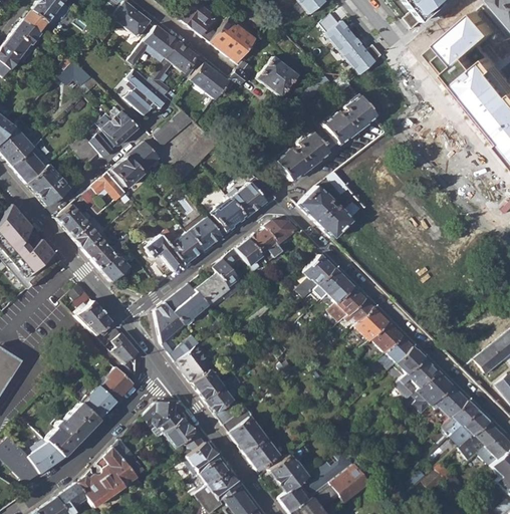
[(61,0),(38,0),(23,20),(40,32),(47,23),(51,25),(55,25),(60,19),(65,18),(72,9),(64,2),(61,0)]
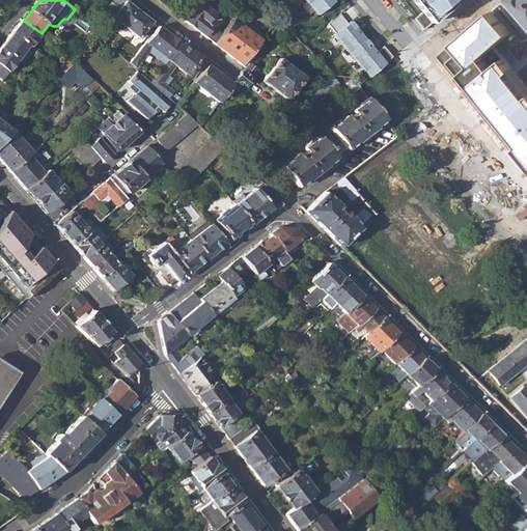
[(117,0),(103,18),(111,24),(129,1),(128,0),(117,0)]
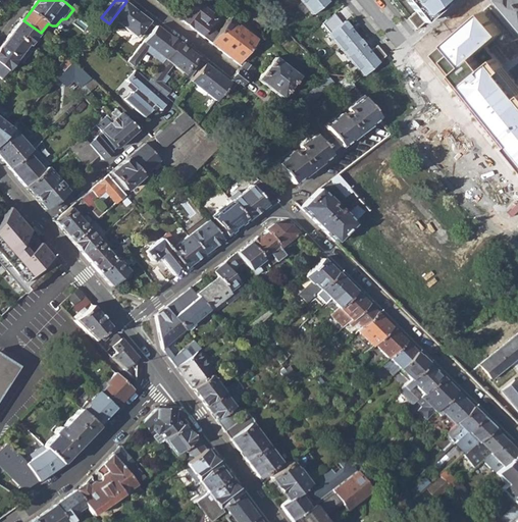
[(197,0),(183,18),(214,43),(220,35),(205,23),(216,10),(203,0),(197,0)]
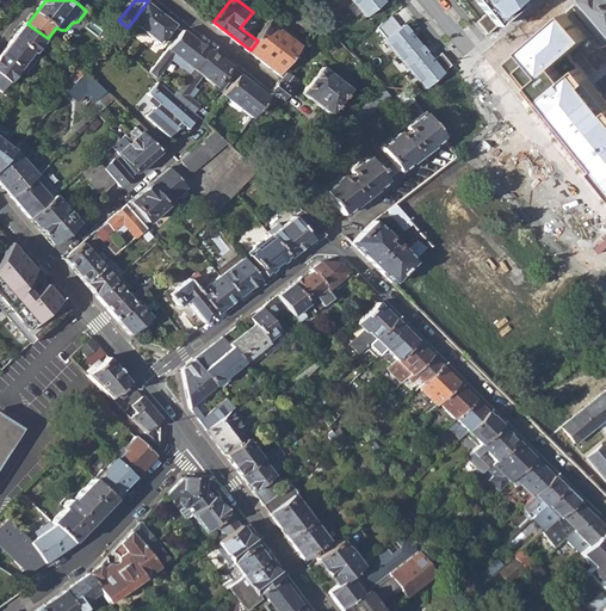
[(356,0),(370,17),(389,0),(356,0)]
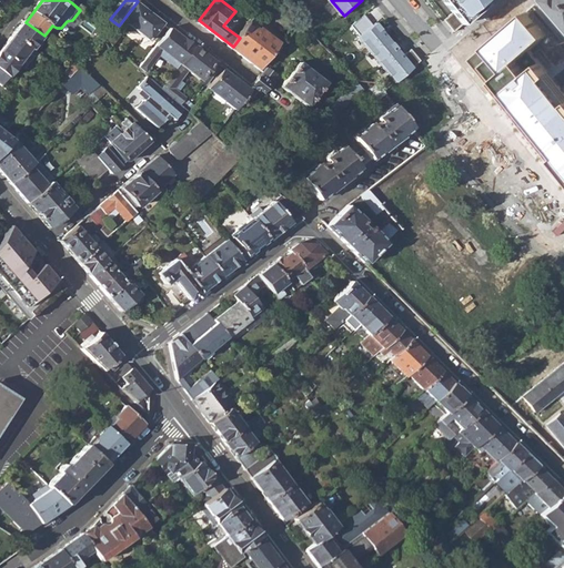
[(464,23),(492,0),(444,0),(455,13),(464,23)]
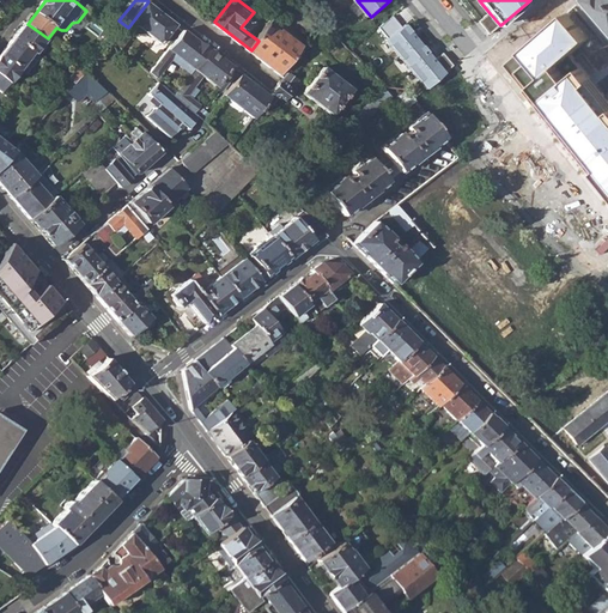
[(607,0),(594,0),(607,16),(607,0)]
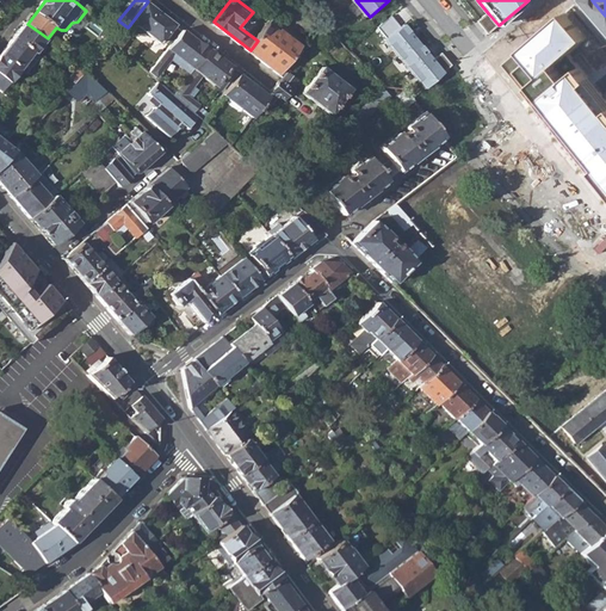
[(150,34),(164,44),(179,25),(148,1),(128,28),(117,41),(125,48),(135,35),(150,34)]
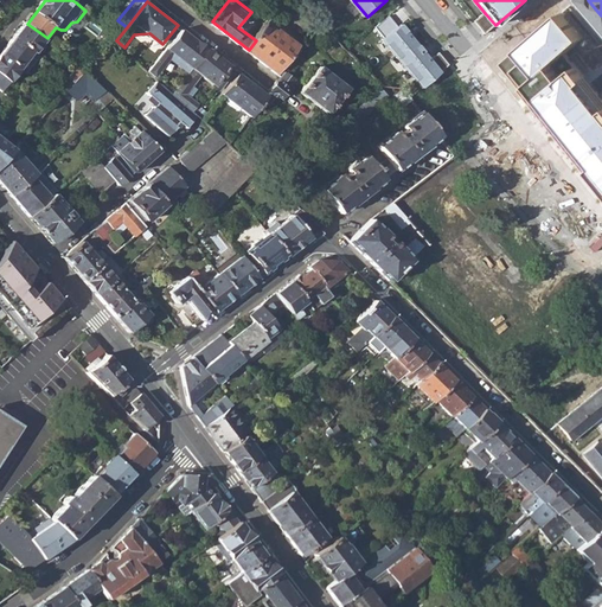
[(589,37),(567,12),(510,62),(549,110),(590,76),(570,52),(589,37)]
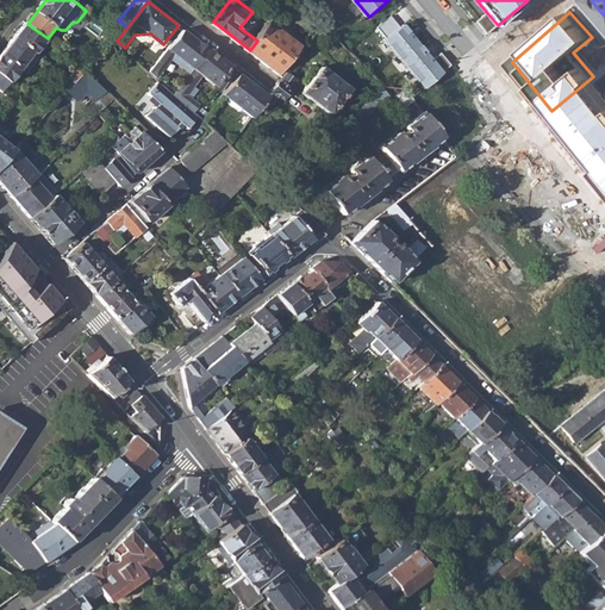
[(488,33),(498,25),(488,14),(479,22),(488,33)]
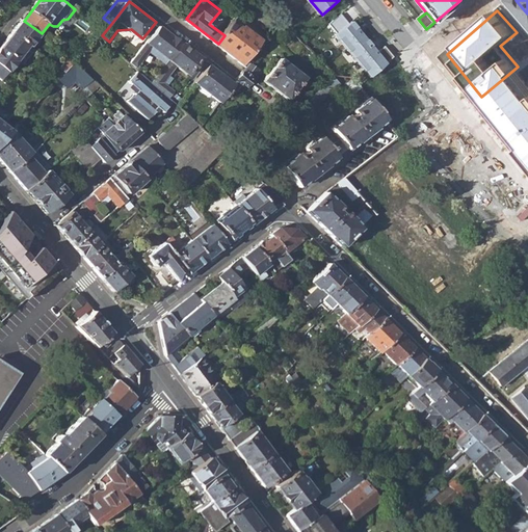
[(351,24),(344,15),(333,23),(341,32),(338,34),(373,76),(395,56),(387,46),(378,52),(354,22),(351,24)]
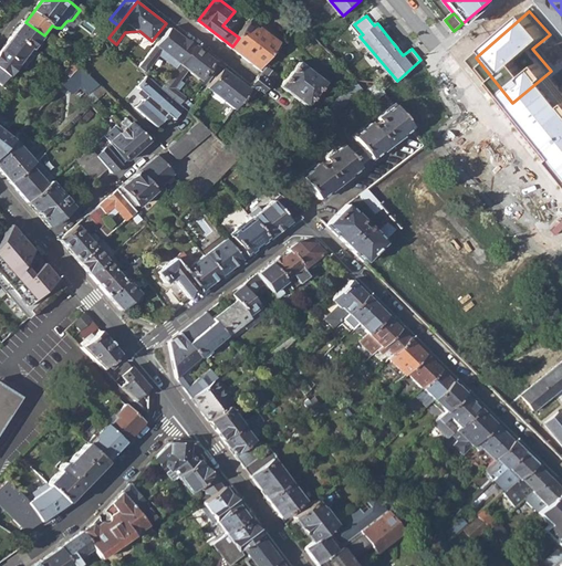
[(232,46),(261,69),(280,44),(281,43),(260,28),(262,25),(253,19),(239,38),(232,46)]
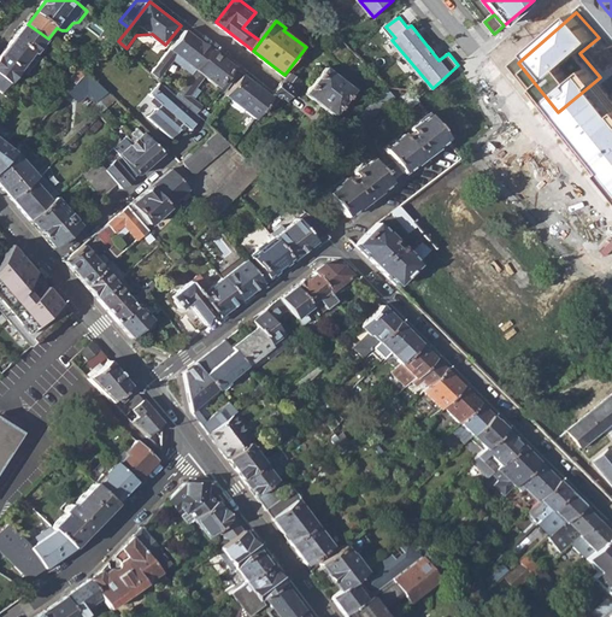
[(37,52),(40,53),(49,41),(48,39),(28,24),(18,36),(37,52)]
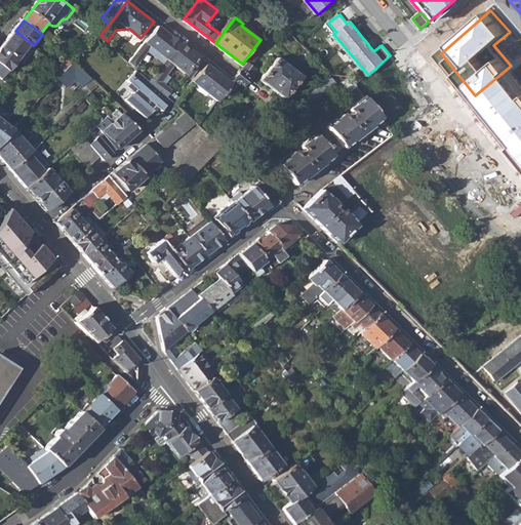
[(166,64),(183,44),(160,27),(131,63),(136,68),(150,51),(166,64)]
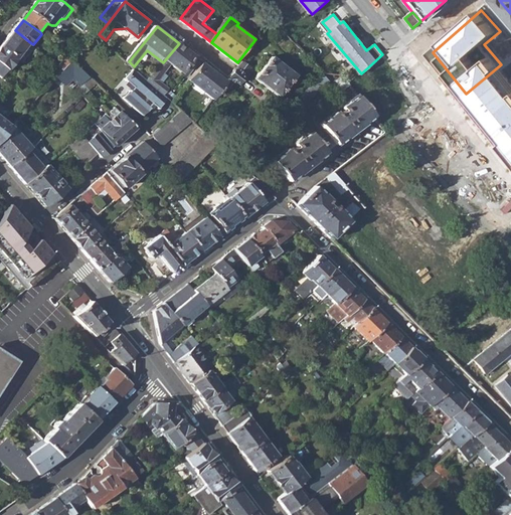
[(20,57),(31,43),(15,30),(0,50),(0,59),(11,68),(20,57)]
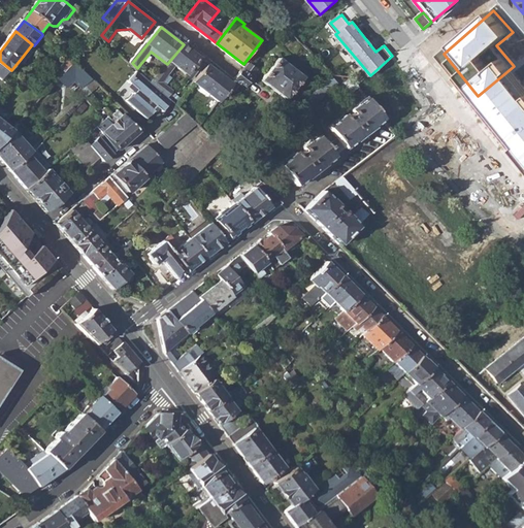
[(265,44),(261,41),(243,64),(247,67),(248,67),(255,58),(265,44)]
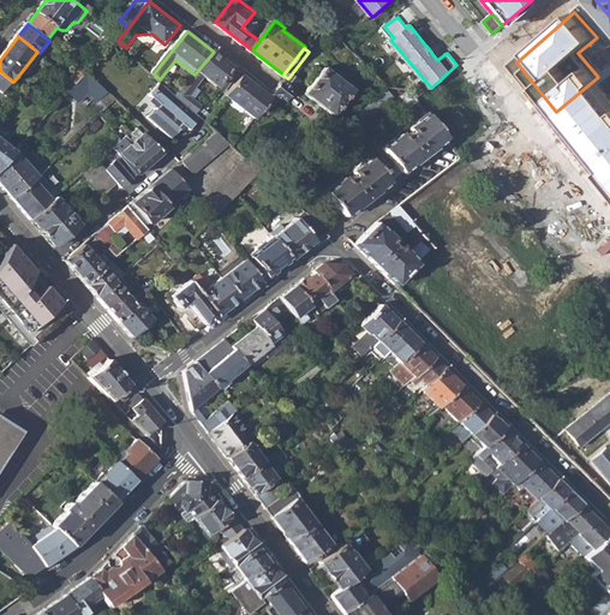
[(30,75),(45,57),(40,53),(37,52),(24,69),(30,75)]
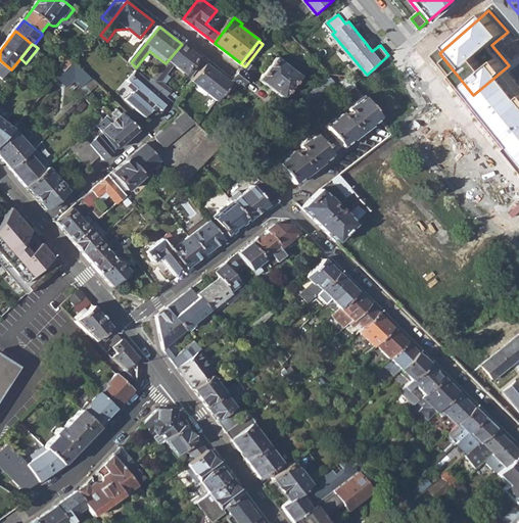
[(152,82),(169,96),(173,91),(167,86),(162,83),(174,68),(176,65),(191,78),(203,60),(182,44),(166,63),(152,82)]
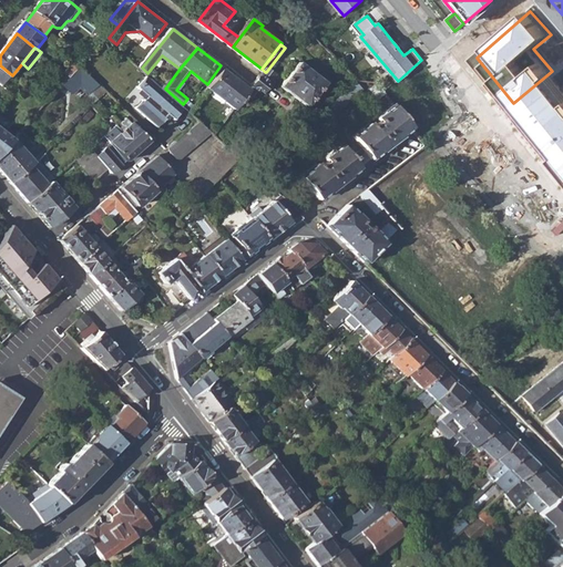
[(67,73),(72,78),(82,66),(77,62),(67,73)]
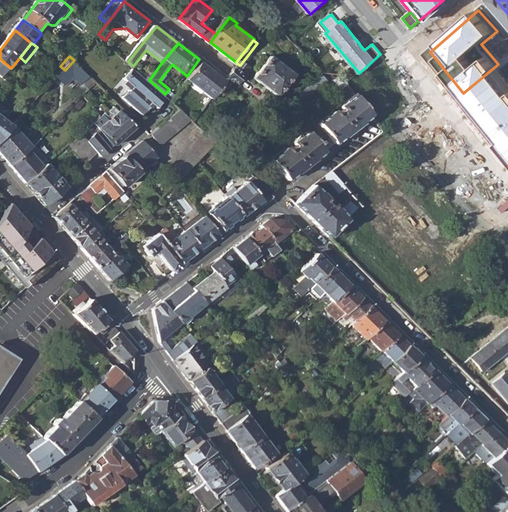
[(228,81),(224,86),(232,93),(234,91),(235,91),(239,87),(237,85),(252,68),(247,64),(251,60),(247,56),(240,65),(239,65),(227,81),(228,81)]
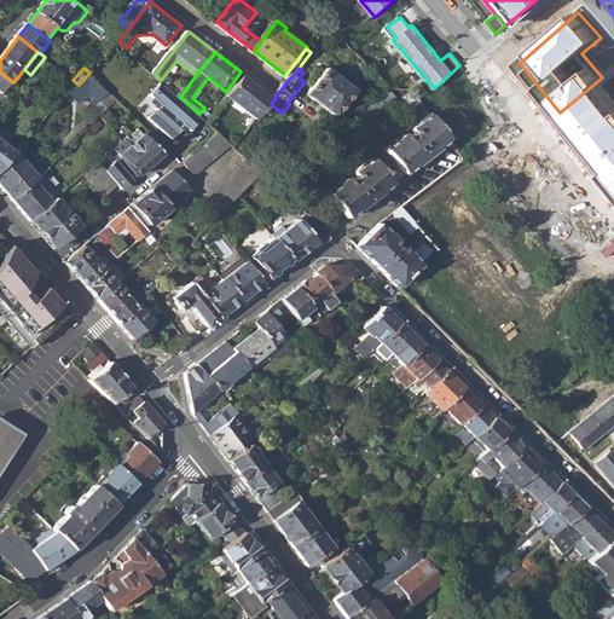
[(308,94),(337,116),(357,91),(329,68),(308,94)]
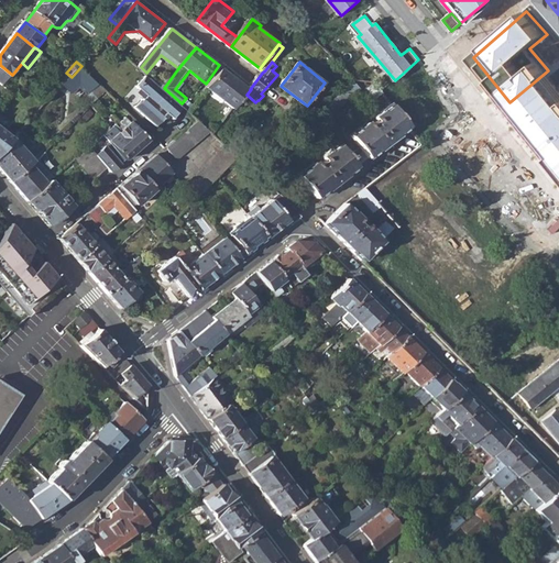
[(0,65),(0,79),(6,84),(12,75),(0,65)]
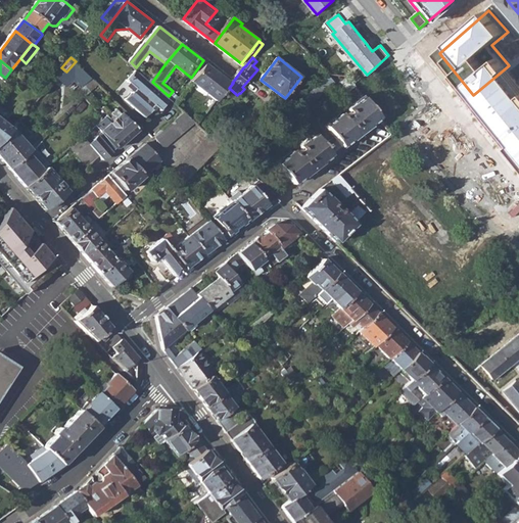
[(68,86),(84,68),(76,61),(66,72),(60,79),(68,86)]
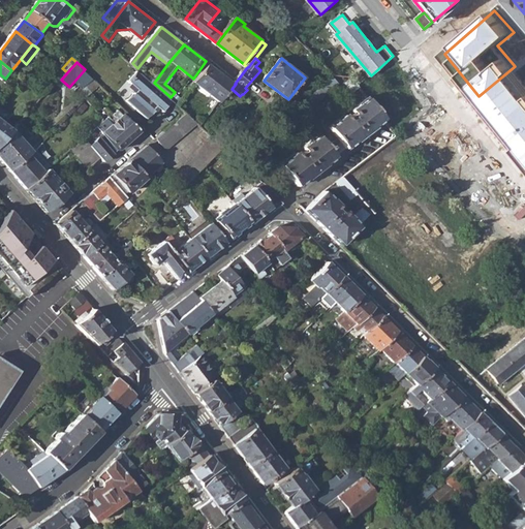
[(196,83),(221,102),(232,89),(236,84),(235,84),(211,65),(196,83)]
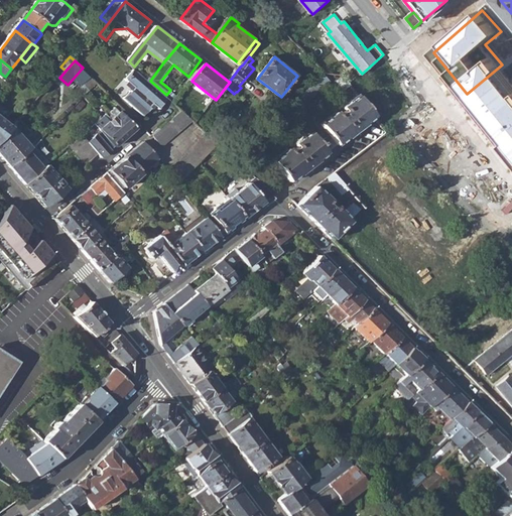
[(477,105),(511,78),(511,76),(502,65),(467,94),(477,105)]
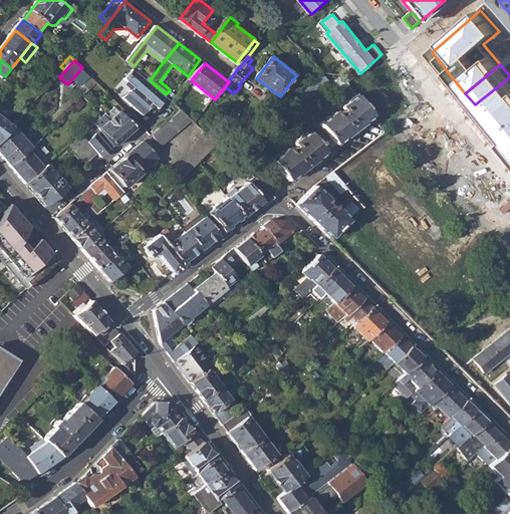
[(175,71),(171,67),(160,81),(164,84),(175,71)]
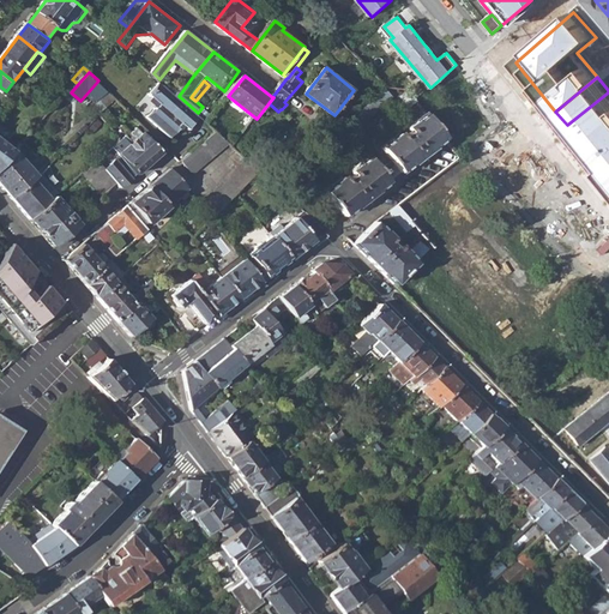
[(179,96),(162,82),(151,94),(163,104),(151,118),(174,139),(184,130),(181,127),(185,124),(192,131),(203,118),(198,113),(179,96)]
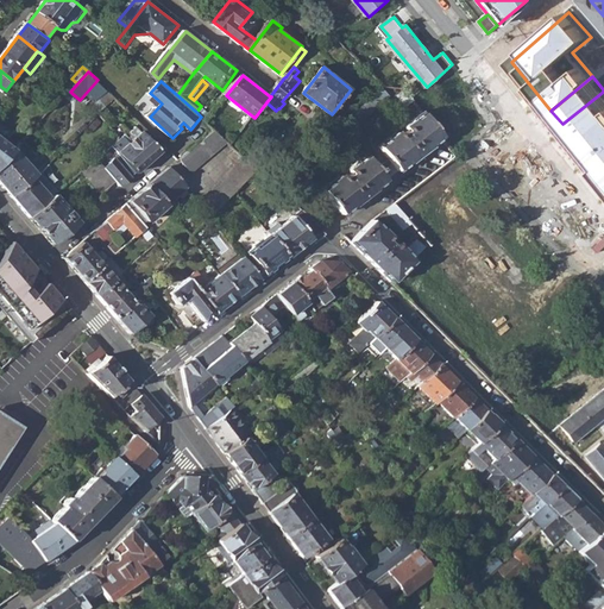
[(398,94),(409,108),(417,101),(407,88),(398,94)]
